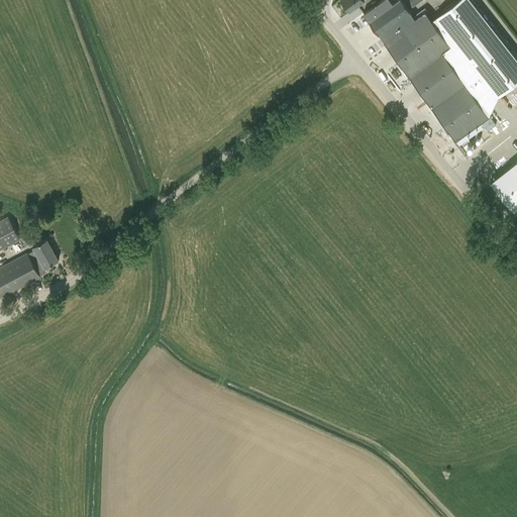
[(340,0),(349,12),(365,1),(364,0),(340,0)]
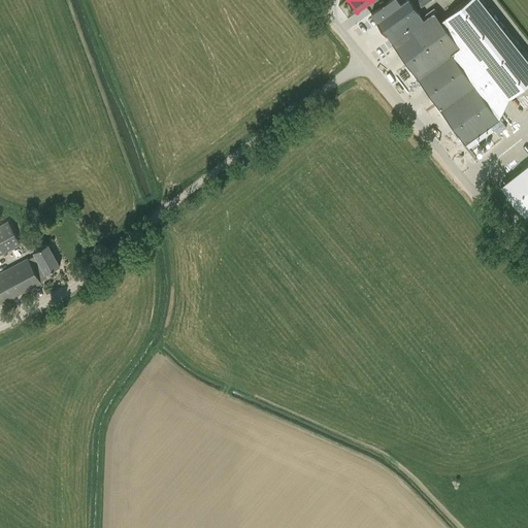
[(465,143),(484,130),(499,119),(488,104),(485,100),(474,86),(474,85),(465,72),(471,67),(473,66),(460,46),(454,38),(434,11),(424,19),(409,0),(404,0),(400,3),(397,0),(389,0),(371,13),(411,69),(418,77),(416,78),(418,80),(419,79),(465,143)]
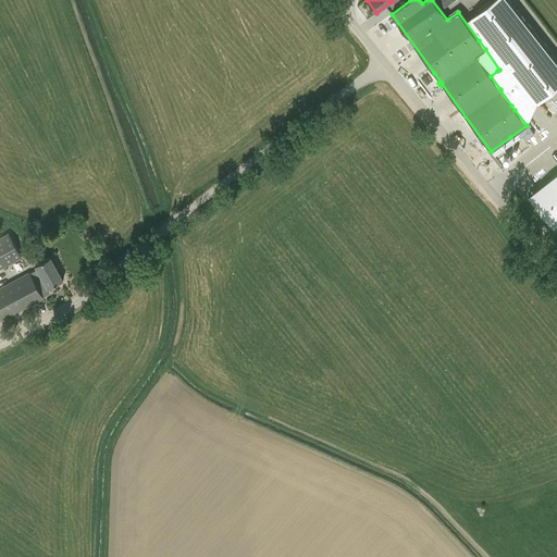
[(438,0),(447,11),(457,3),(455,0),(438,0)]
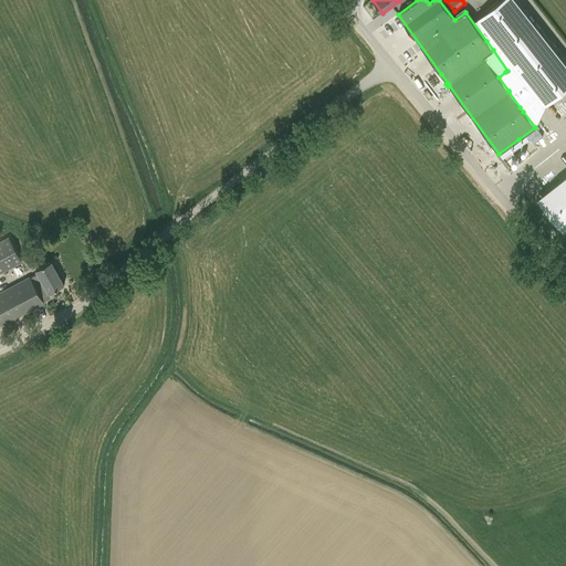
[(499,0),(478,17),(546,105),(565,88),(565,63),(515,0),(499,0)]
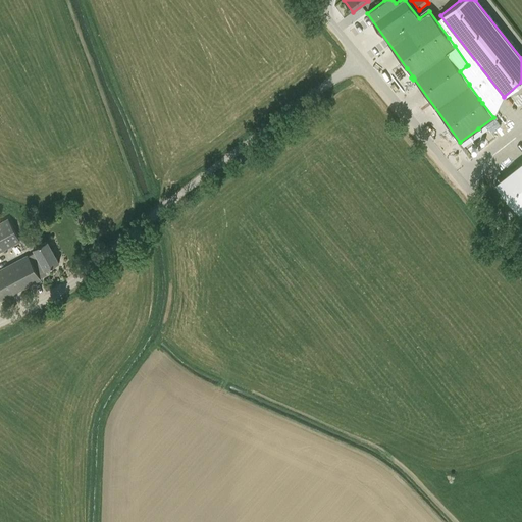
[(515,217),(521,211),(521,164),(492,189),(515,217)]
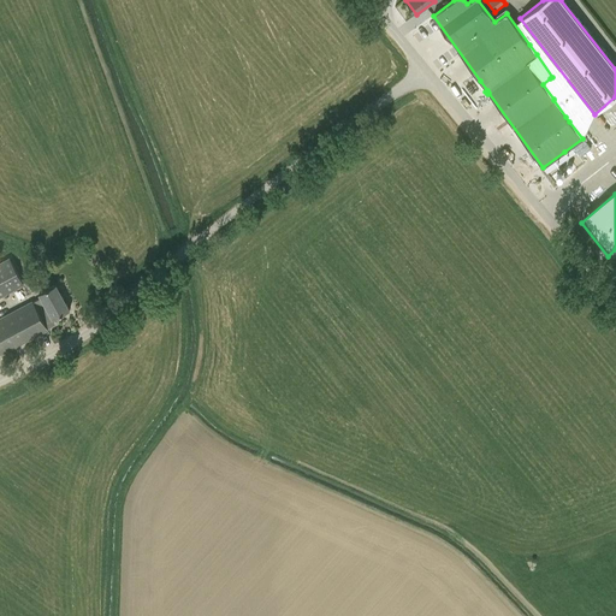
[(10,259),(0,264),(0,296),(24,284),(10,259)]
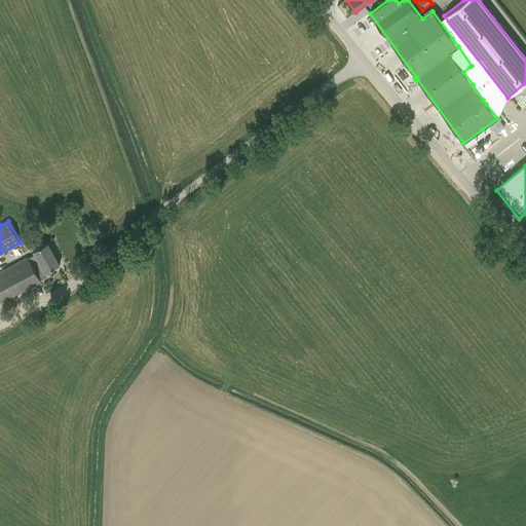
[(33,251),(35,254),(29,258),(28,257),(0,271),(0,302),(0,303),(41,282),(41,280),(47,276),(45,272),(60,264),(47,242),(33,251)]
